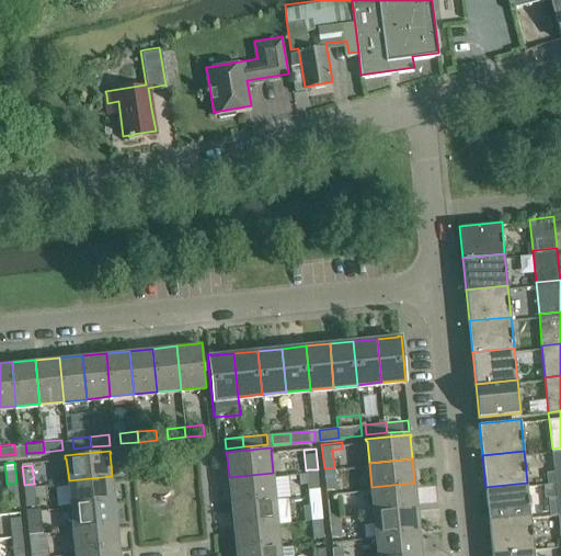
[(334,467),(324,468),(327,491),(336,491),(334,467)]
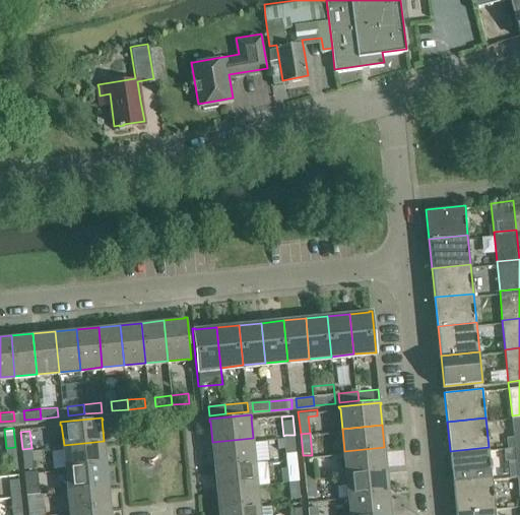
[(285,445),(285,435),(283,436),(276,436),(277,446),(285,445)]
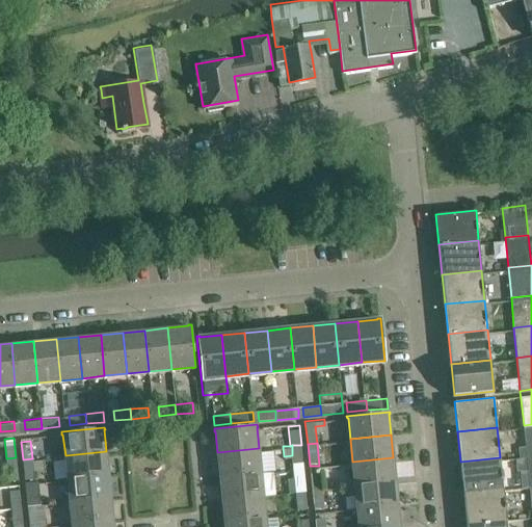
[(301,445),(292,445),(294,468),(303,467),(301,445)]
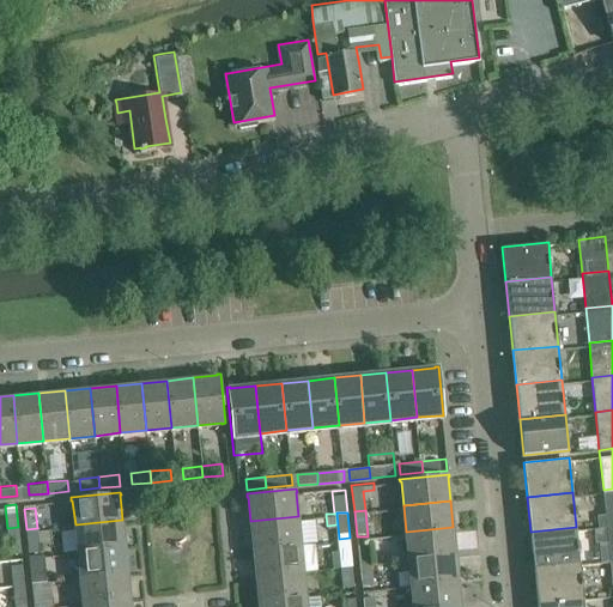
[(298,516),(250,521),(253,547),(301,542),(298,516)]
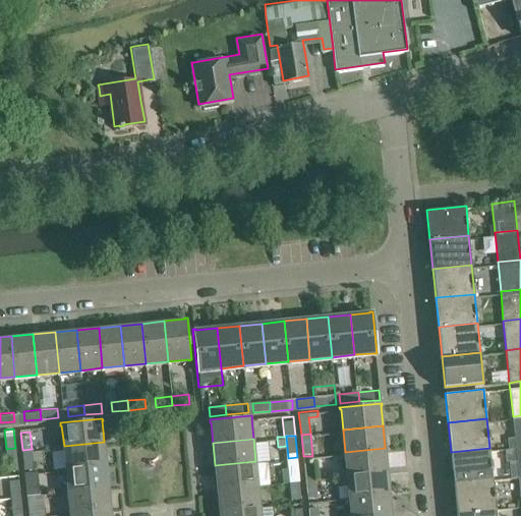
[(106,463),(104,442),(64,446),(66,467),(106,463)]
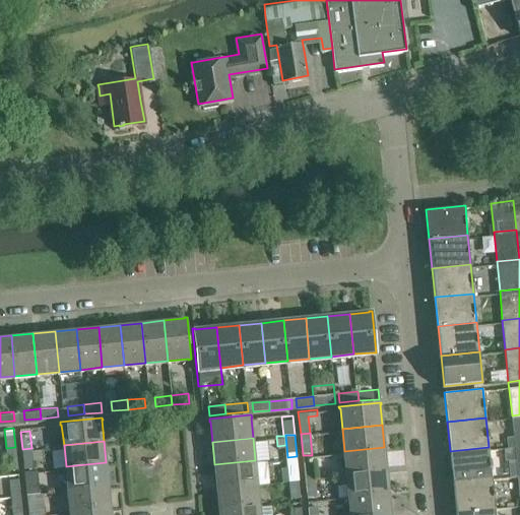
[(505,457),(516,456),(515,446),(504,447),(505,457)]
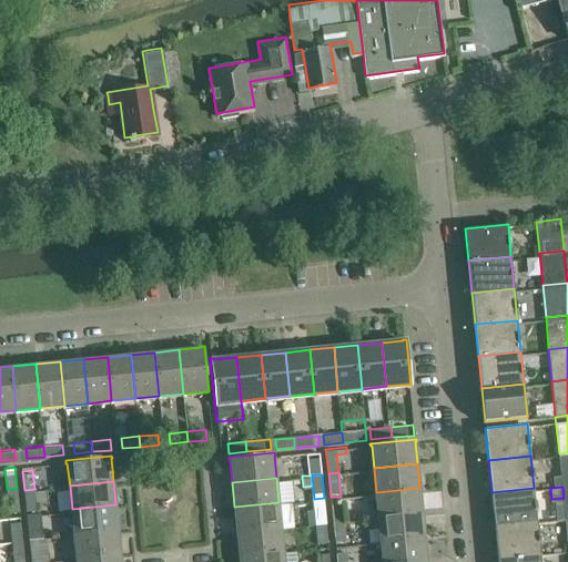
[(17,488),(7,489),(9,510),(19,509),(17,488)]
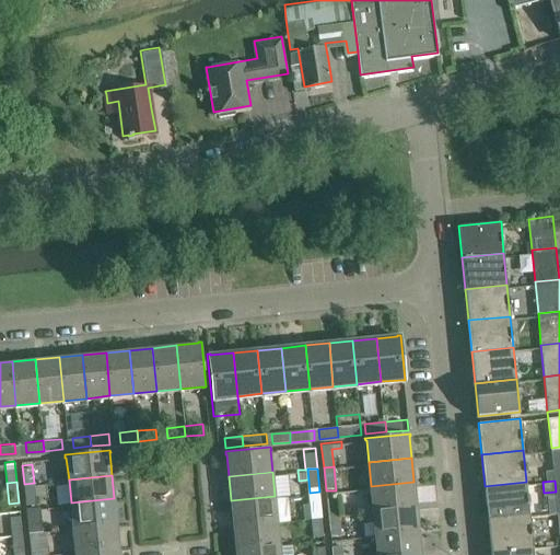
[(416,505),(413,482),(371,486),(373,509),(416,505)]
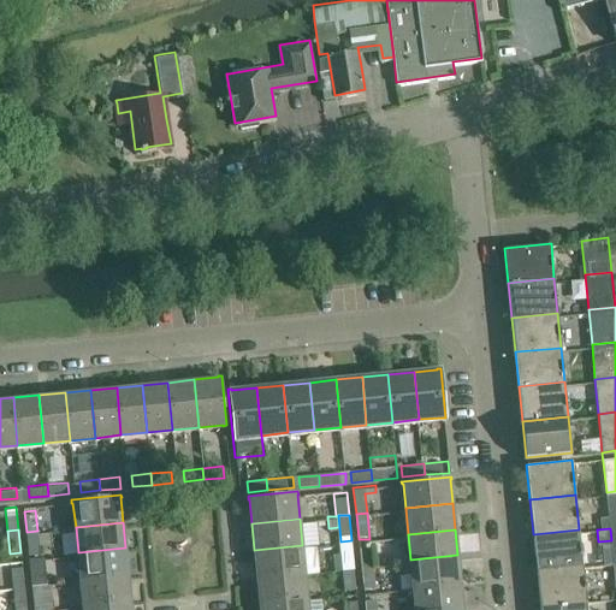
[(579,529),(533,534),(537,569),(582,564),(579,529)]
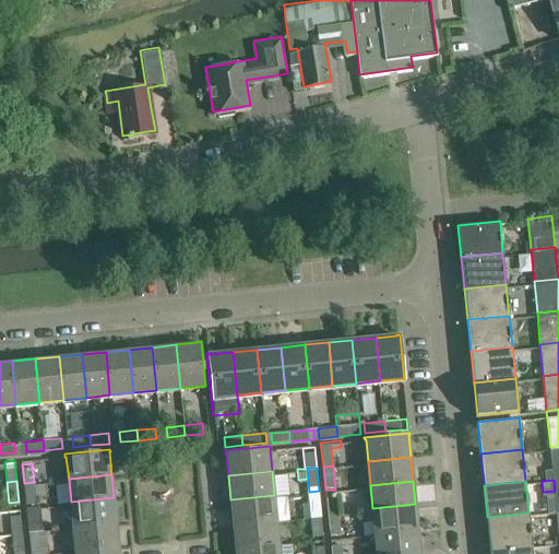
[(34,482),(24,483),(25,501),(36,499),(34,482)]
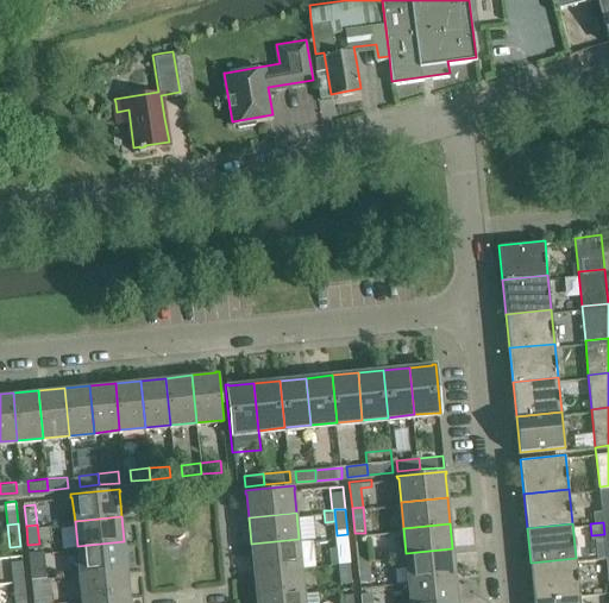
[(366,541),(365,533),(355,533),(357,559),(368,558),(391,556),(390,541),(378,542),(377,540),(366,541)]
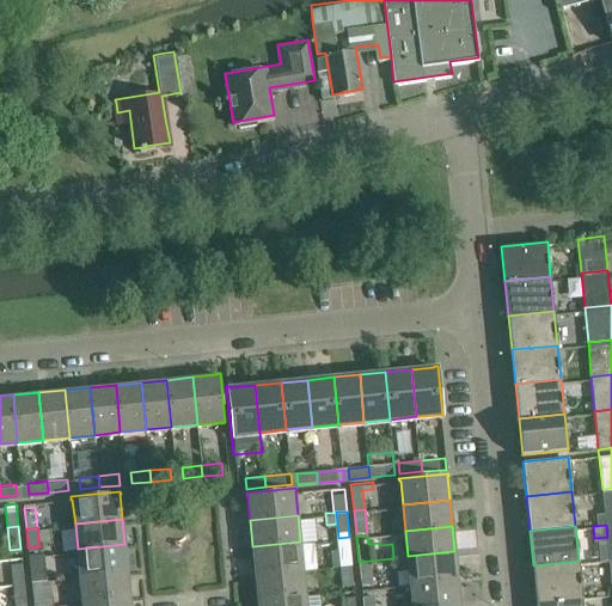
[(349,537),(338,538),(341,564),(352,563),(349,537)]
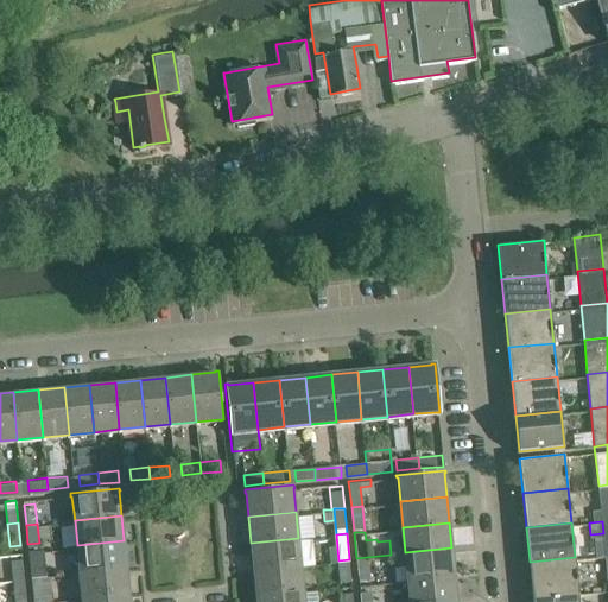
[(301,563),(298,538),(251,543),(254,568),(301,563)]
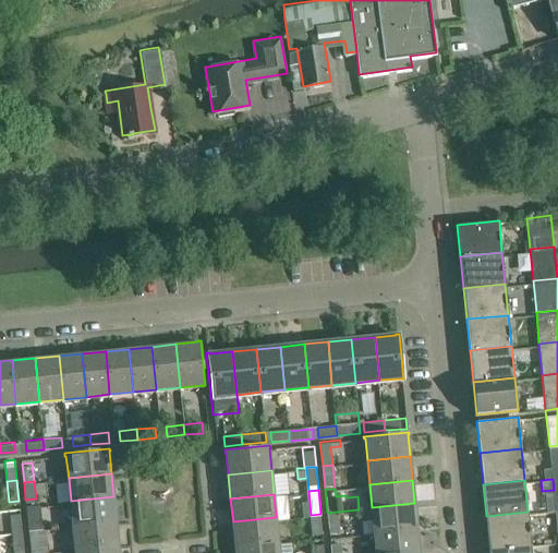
[(113,496),(71,501),(73,525),(116,520),(113,496)]
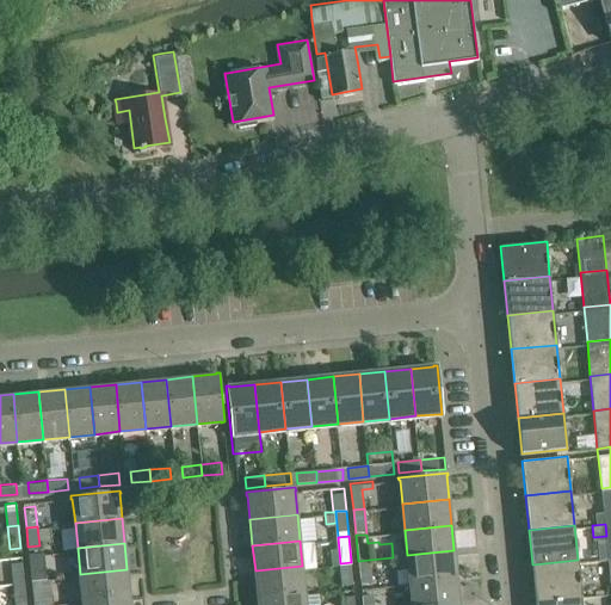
[(454,550),(407,555),(409,581),(456,576),(454,550)]
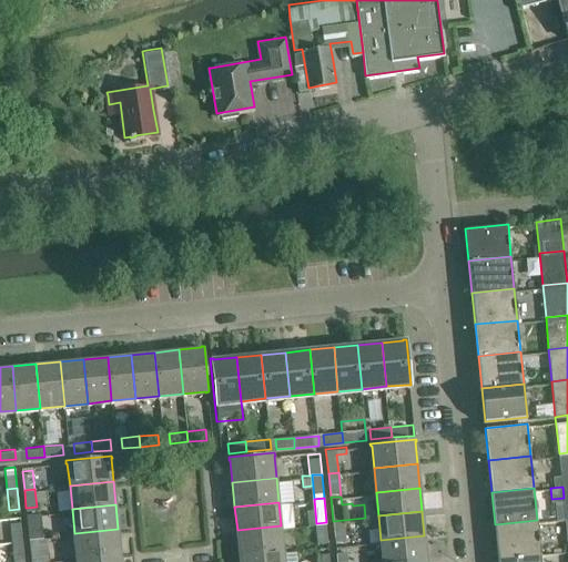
[(29,538),(39,537),(38,518),(27,519),(29,538)]
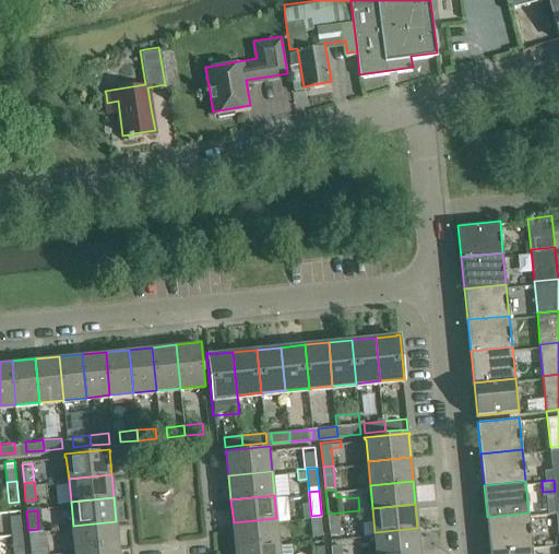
[(12,532),(22,531),(20,513),(10,514),(12,532)]
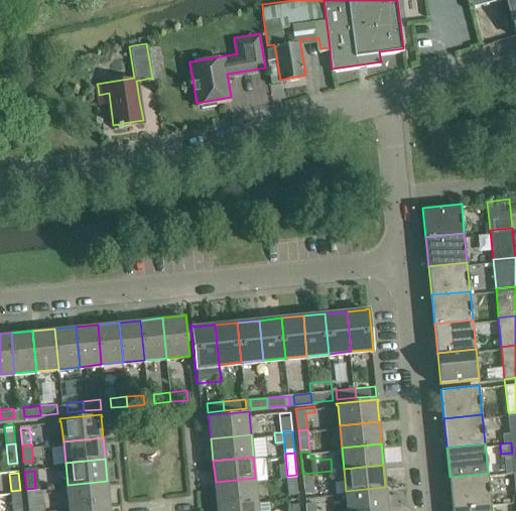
[(313,495),(311,473),(302,474),(304,495),(313,495)]
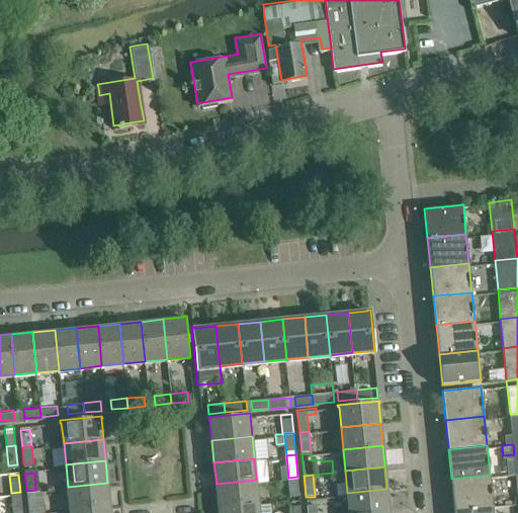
[(493,504),(490,475),(451,479),(454,508),(493,504)]
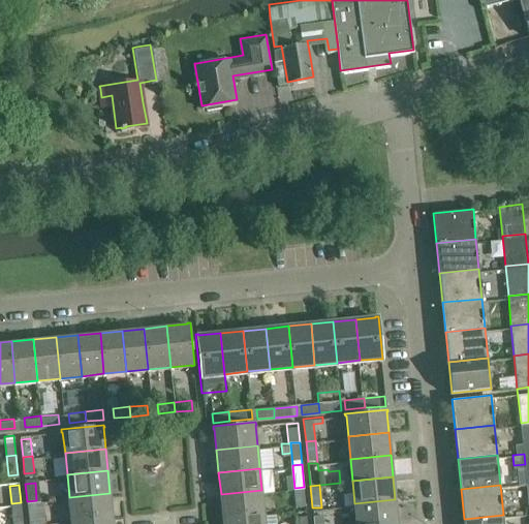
[(306,503),(304,487),(294,488),(296,504),(306,503)]
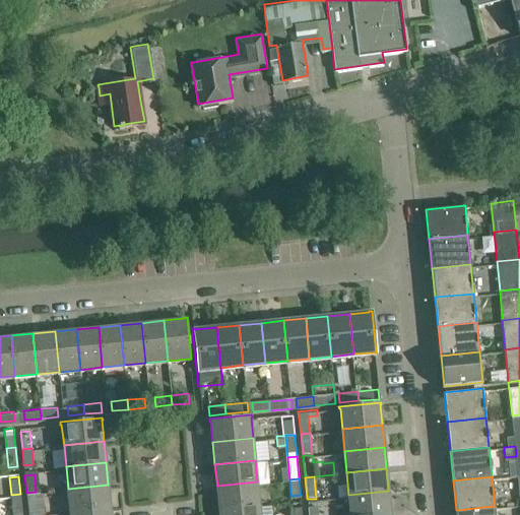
[(257,481),(217,486),(219,508),(259,504),(257,481)]
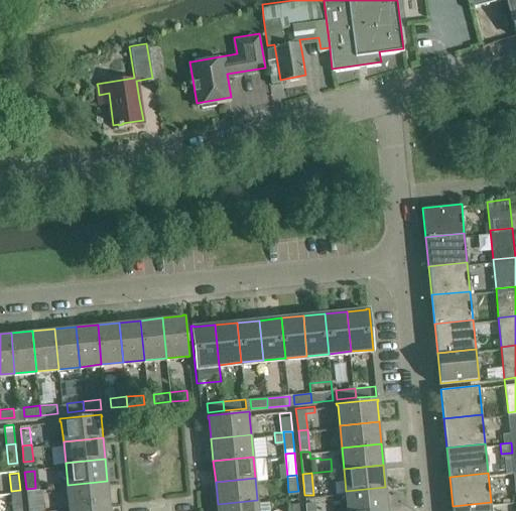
[(107,481),(68,485),(70,506),(110,502),(107,481)]
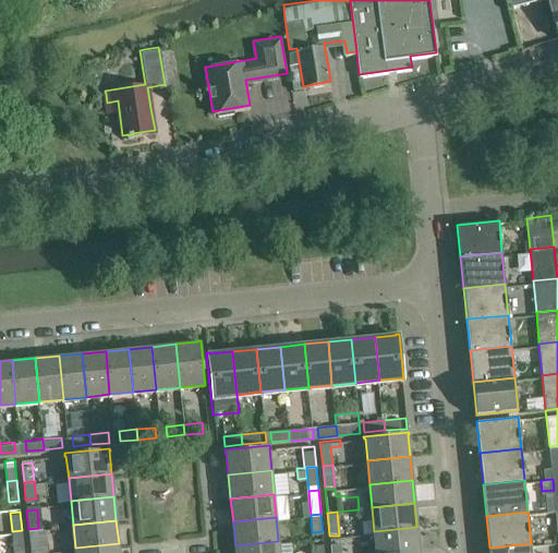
[(47,527),(38,528),(28,529),(31,552),(49,551),(47,527)]
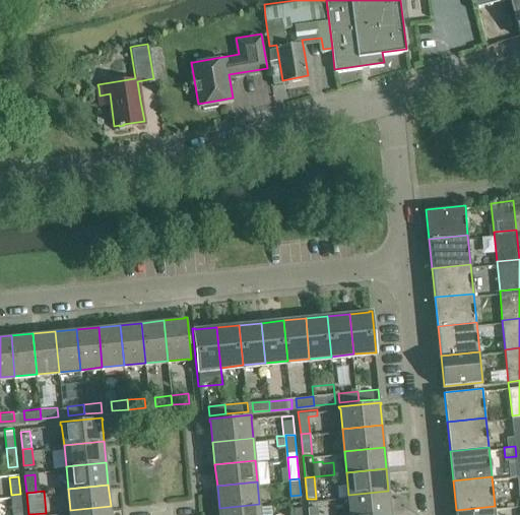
[(388,491),(348,495),(350,514),(370,514),(391,513),(388,491)]
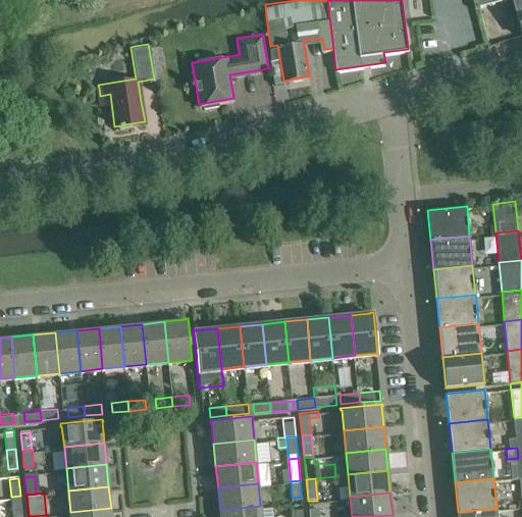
[(22,512),(20,496),(11,497),(12,513),(22,512)]
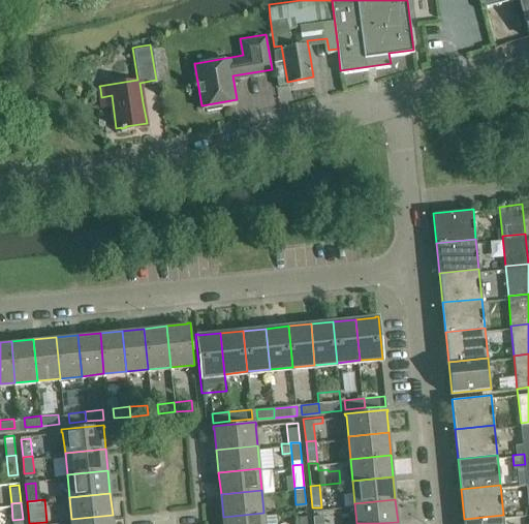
[(323,523),(321,507),(312,507),(313,523),(323,523)]
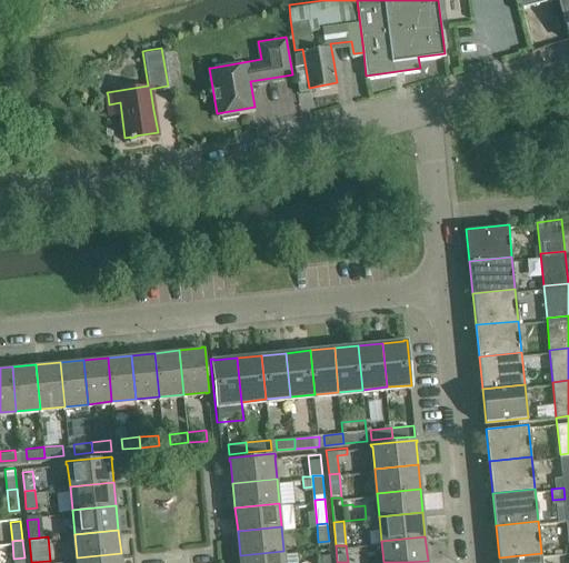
[(285,562),(283,551),(240,555),(240,562),(285,562)]
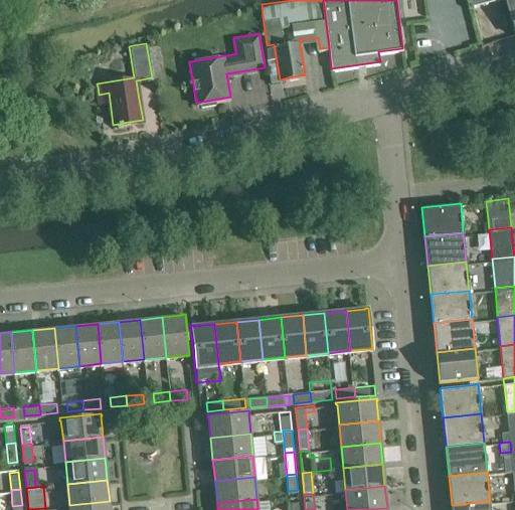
[(290,509),(299,509),(299,500),(289,501),(290,509)]
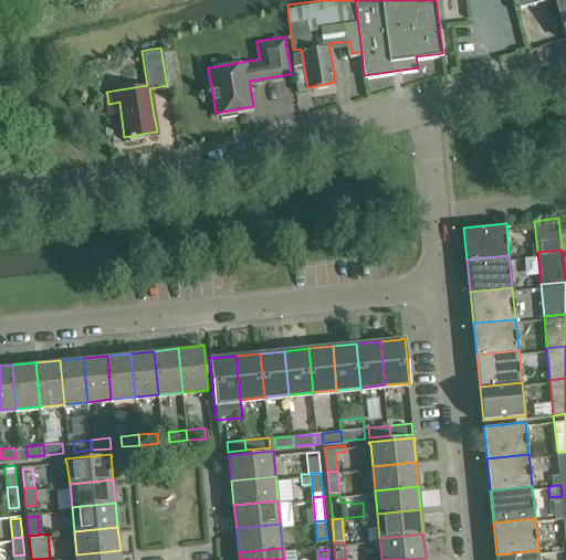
[(121,559),(121,550),(76,555),(76,559),(121,559)]
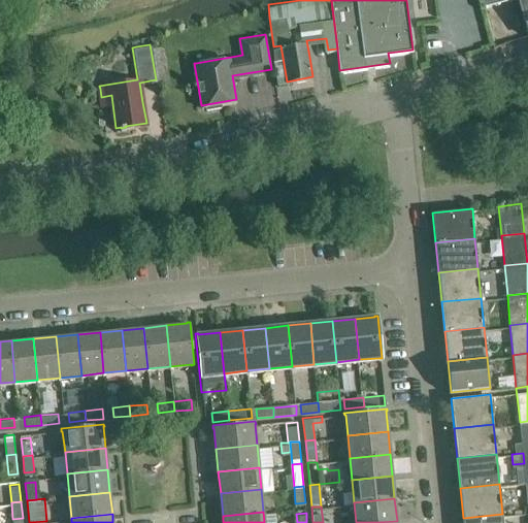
[(502,522),(502,514),(463,518),(463,522),(502,522)]
